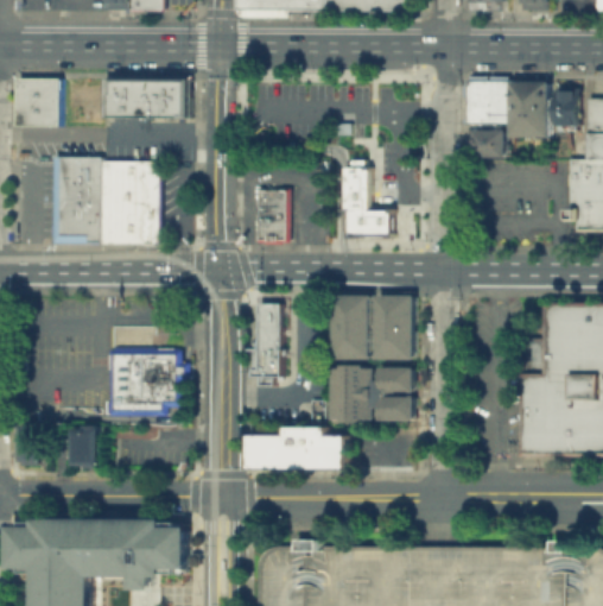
[(162,0),(162,10),(128,8),(128,0),(162,0)]
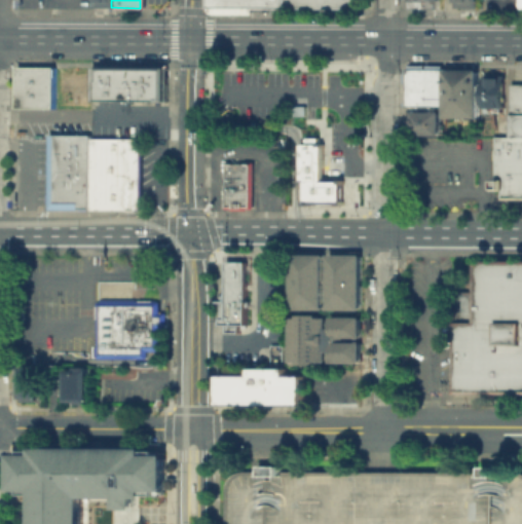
[(208,13),(206,12),(203,10),(201,6),(201,0),(249,0),(249,7),(246,7),(246,14),(208,13)]
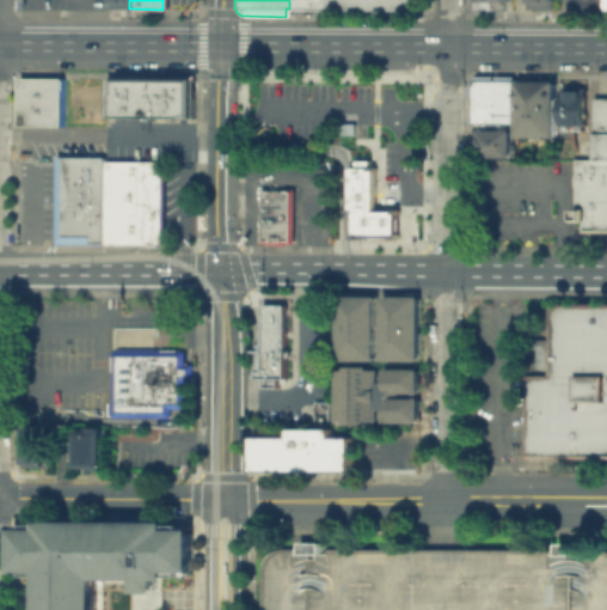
[(416,0),(416,10),(327,8),(327,0),(416,0)]
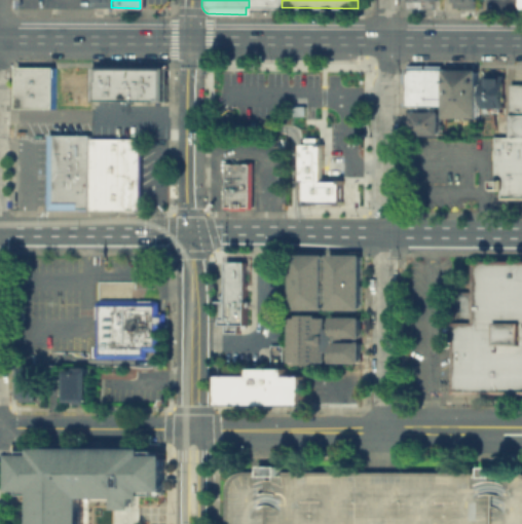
[(450,0),(450,8),(475,8),(475,0),(450,0)]
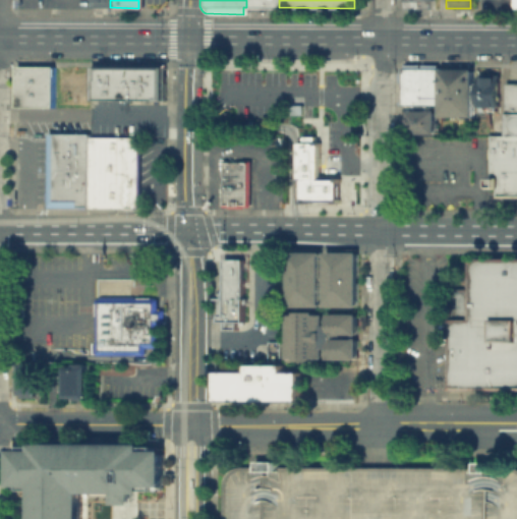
[(510,0),(510,9),(479,9),(479,0),(510,0)]
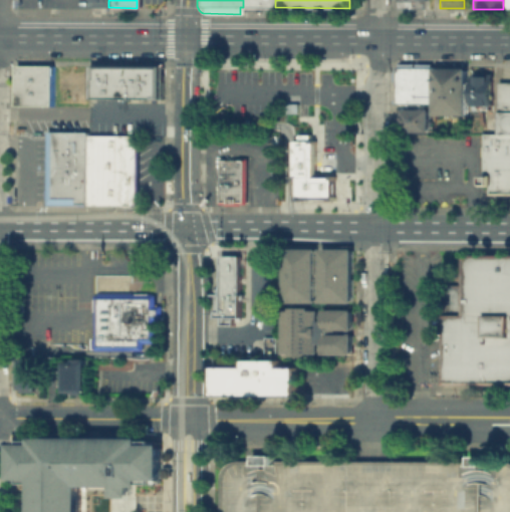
[(13,66),(50,66),(50,106),(13,106),(13,66)]
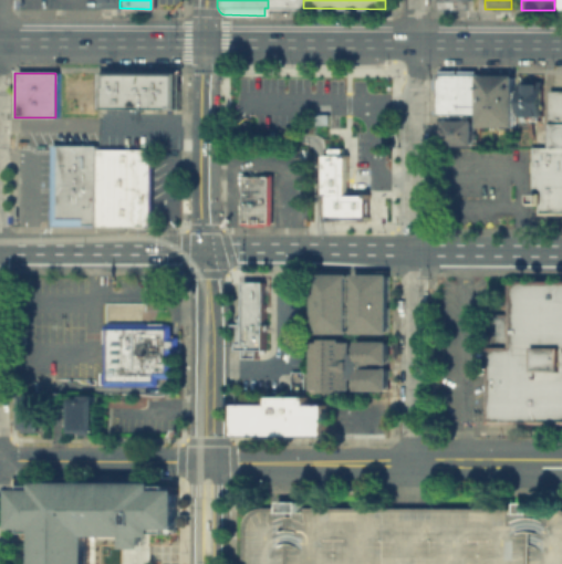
[(96,73),(176,73),(176,111),(134,111),(134,114),(126,114),(126,110),(95,110),(96,73)]
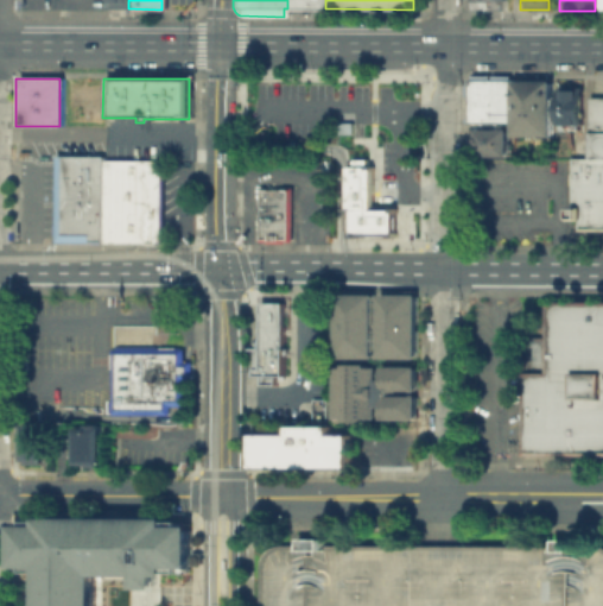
[(465,81),(508,81),(507,122),(465,122),(465,81)]
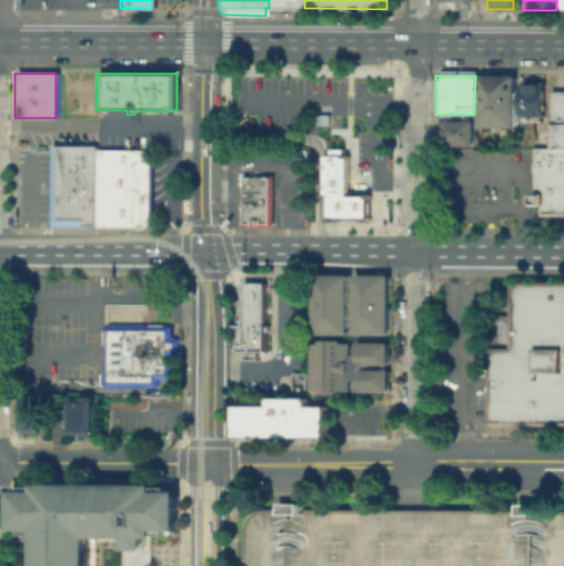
[(476,76),(512,76),(512,128),(476,128),(476,76)]
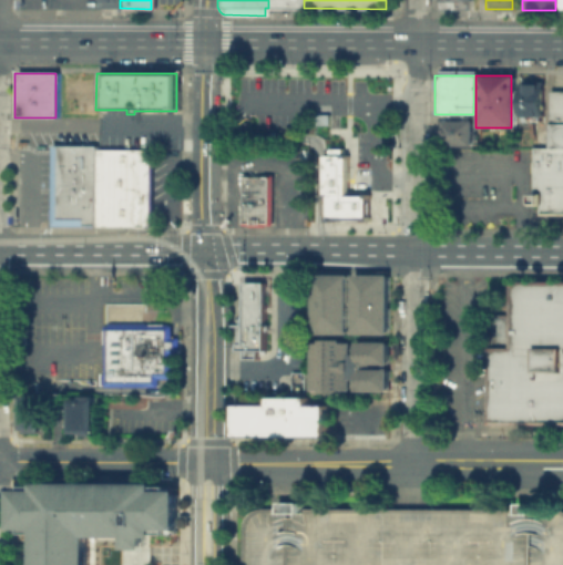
[(517,83),(540,83),(540,117),(538,117),(538,122),(529,122),(529,117),(523,117),(523,122),(519,122),(519,117),(517,117),(517,83)]
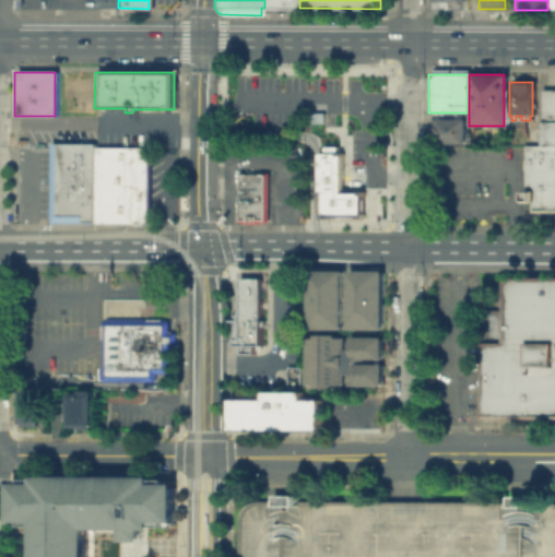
[(554,121),(540,121),(540,90),(554,90),(554,121)]
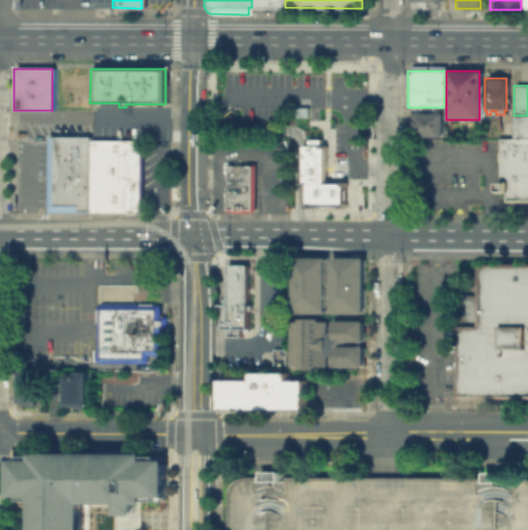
[(442,137),(408,137),(408,126),(414,126),(414,113),(442,114),(442,137)]
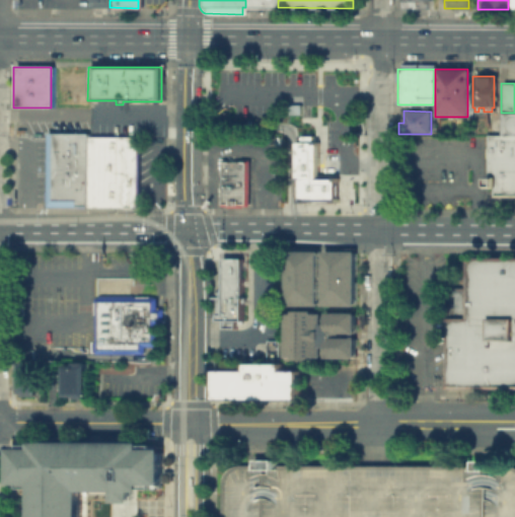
[(501,113),(514,113),(514,136),(501,136),(501,113)]
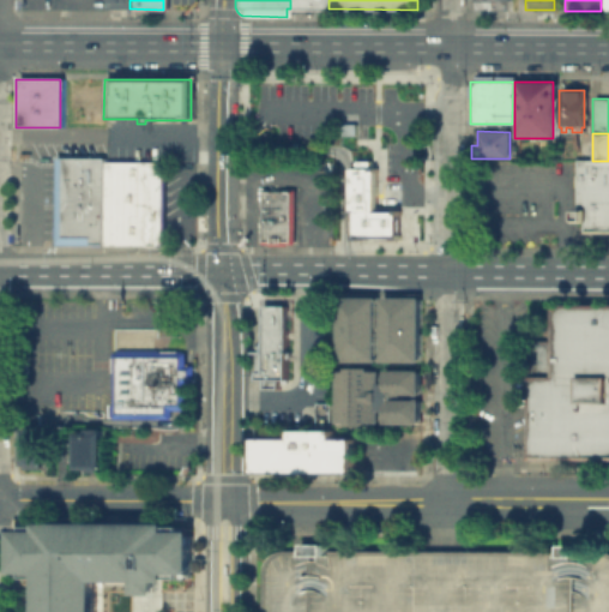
[(103,162),(102,245),(53,245),(53,159),(103,159),(103,162)]
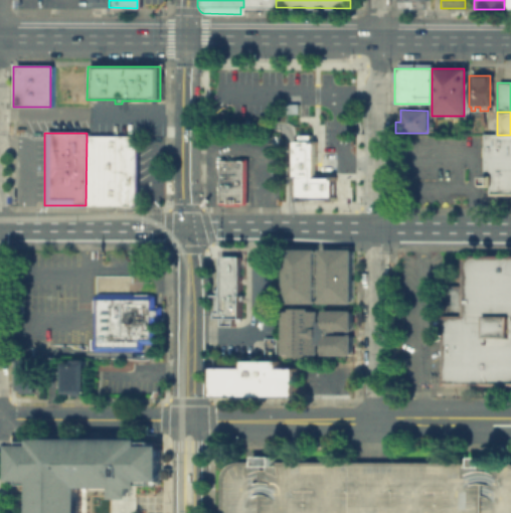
[(481,169),(510,169),(510,135),(497,135),(481,135),(481,169)]
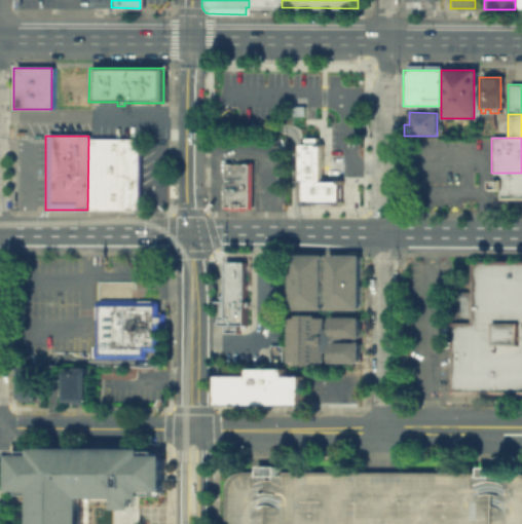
[(88,139),(137,139),(137,210),(87,210),(88,139)]
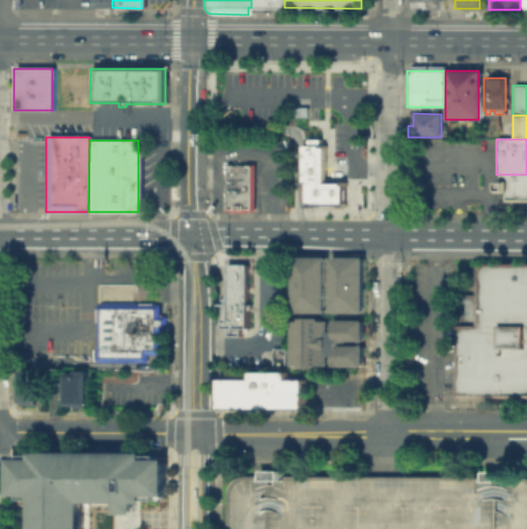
[(315,146),(321,146),(321,184),(341,184),(341,207),(302,207),(302,184),(299,184),(299,146),(303,146),(303,140),(315,140),(315,146)]
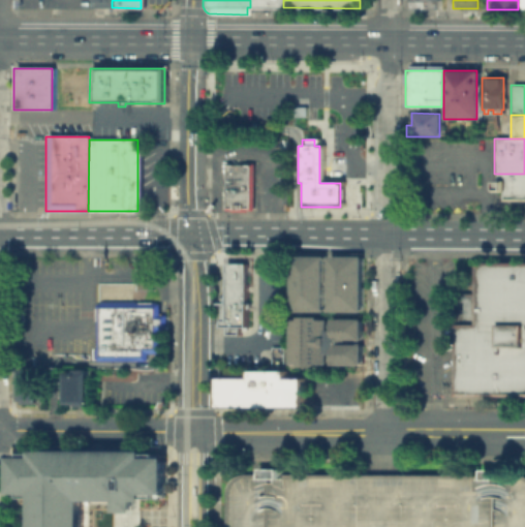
[(249,211),(221,211),(221,164),(249,164),(249,211)]
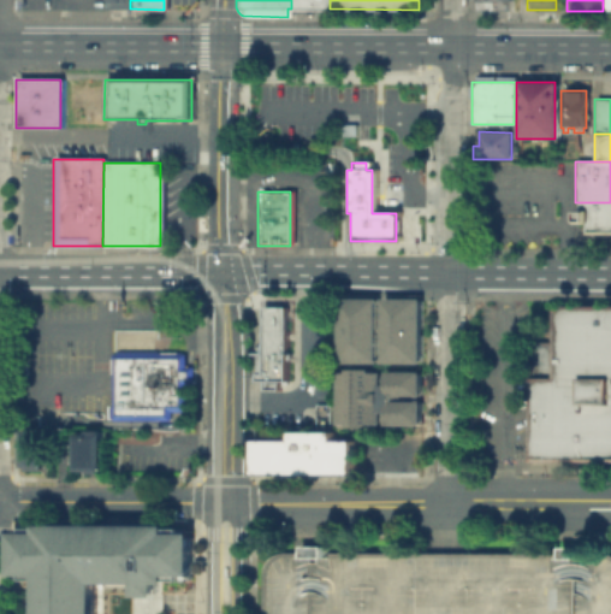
[(610,202),(575,202),(575,211),(573,211),(573,224),(581,224),(581,235),(610,235),(610,202)]
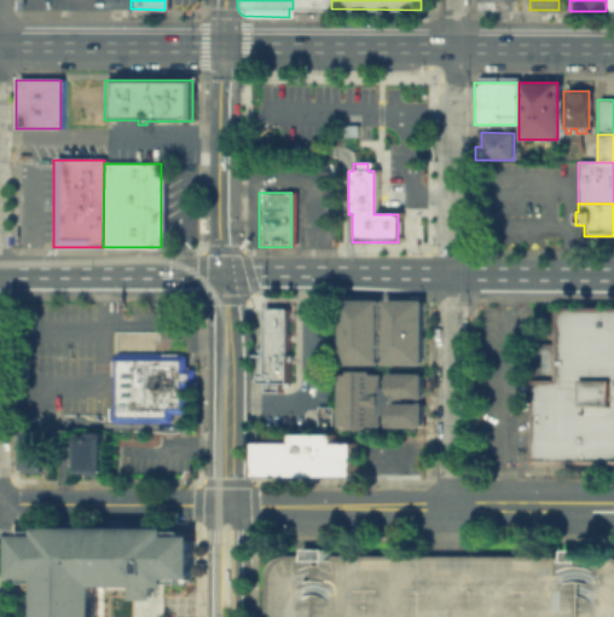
[(378,362),(378,365),(339,365),(339,300),(378,300),(378,305),(377,305),(377,362),(378,362)]
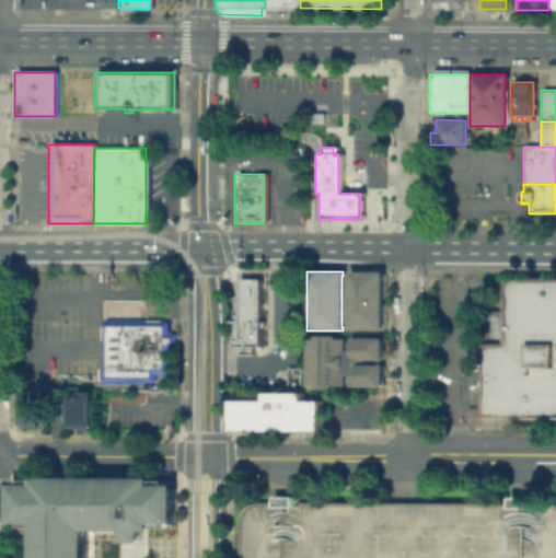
[(381,271),(381,332),(346,330),(346,327),(347,327),(347,275),(346,275),(346,271),(381,271)]
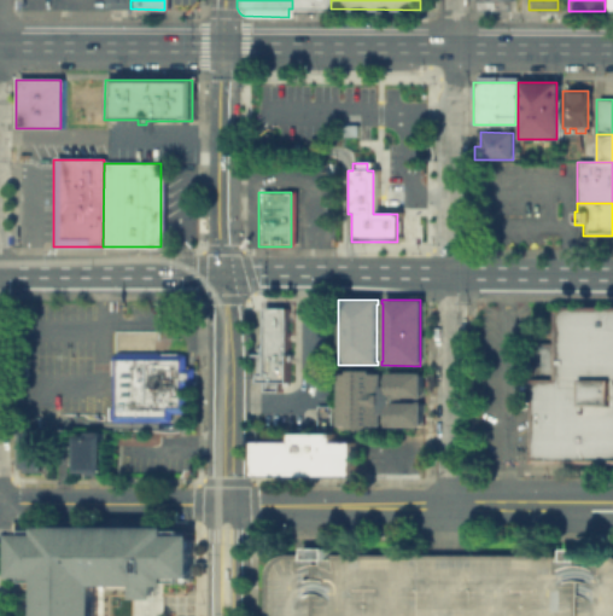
[(261,382),(255,382),(255,358),(251,358),(251,355),(255,355),(255,348),(261,349),(261,309),(284,309),(284,383),(275,383),(275,391),(261,391),(261,382)]
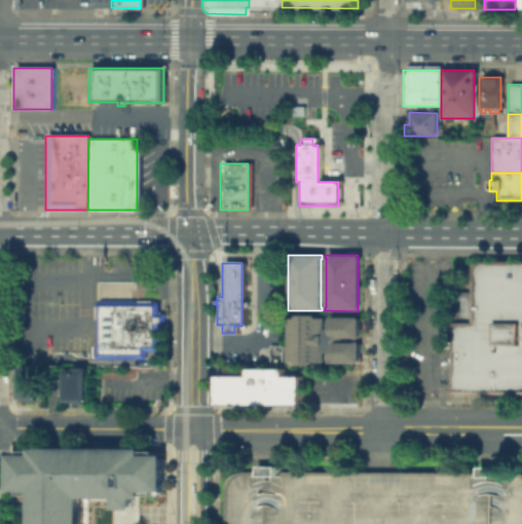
[(456,330),(479,330),(479,268),(521,268),(521,401),(456,401),(456,330)]
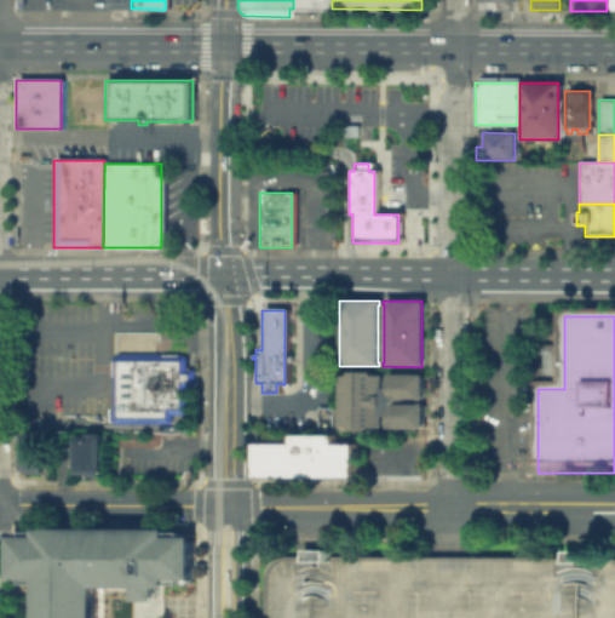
[(182,415),(168,415),(168,423),(107,422),(107,410),(110,410),(110,354),(183,354),(182,368),(187,370),(191,370),(190,388),(187,388),(183,388),(182,415)]
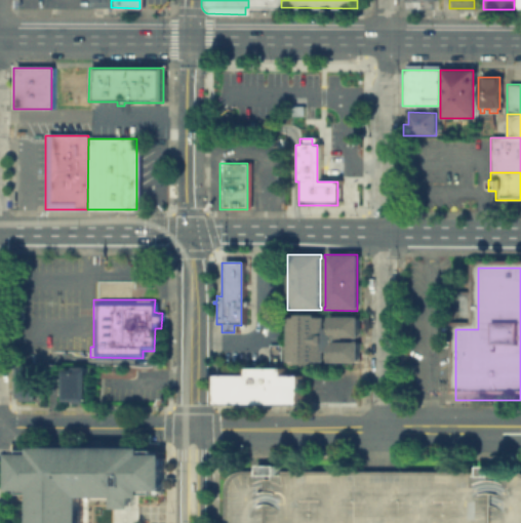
[(323,328),(327,328),(327,317),(357,317),(357,339),(354,339),(354,338),(333,338),(333,343),(353,343),(353,342),(357,342),(357,363),(327,363),(327,352),(323,352),(323,362),(315,362),(315,365),(295,365),(295,361),(286,361),(286,318),(295,318),(295,315),(315,315),(315,318),(323,318),(323,328)]
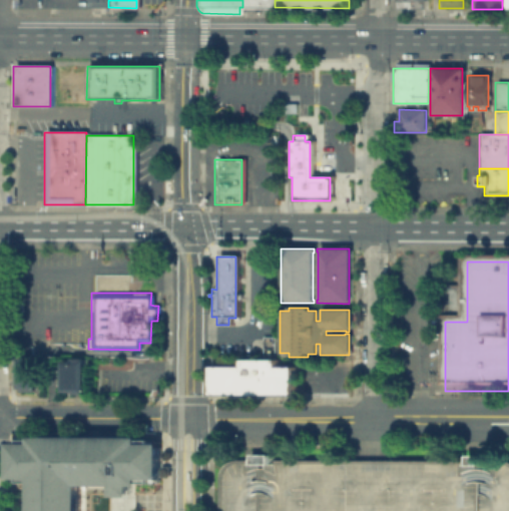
[(15,358),(34,358),(34,392),(15,392),(15,358)]
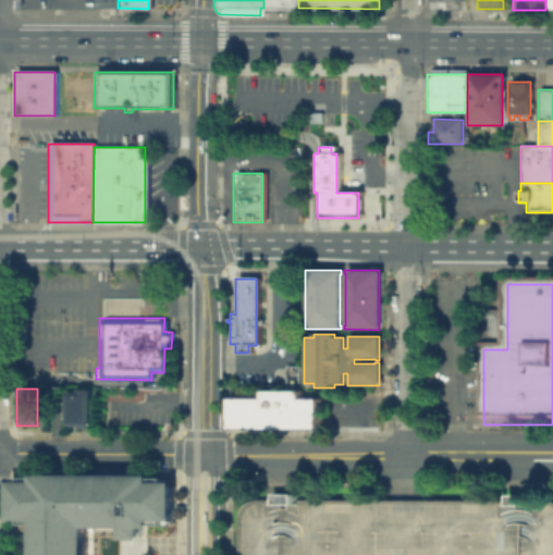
[(65,392),(77,393),(77,389),(91,389),(90,424),(85,424),(85,430),(72,430),(72,426),(65,424),(65,392)]
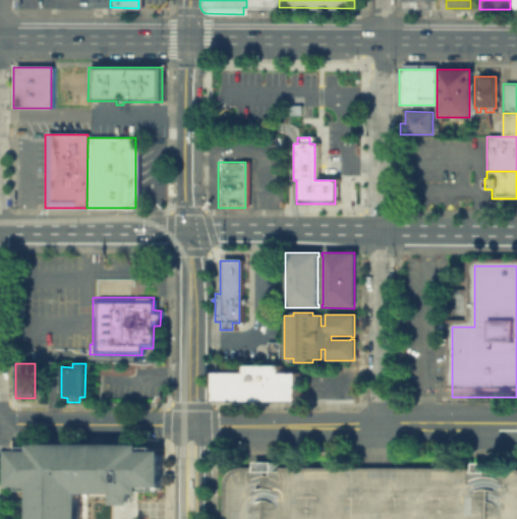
[(280,365),(280,372),(297,372),(297,402),(213,402),(213,372),(244,372),(244,365),(280,365)]
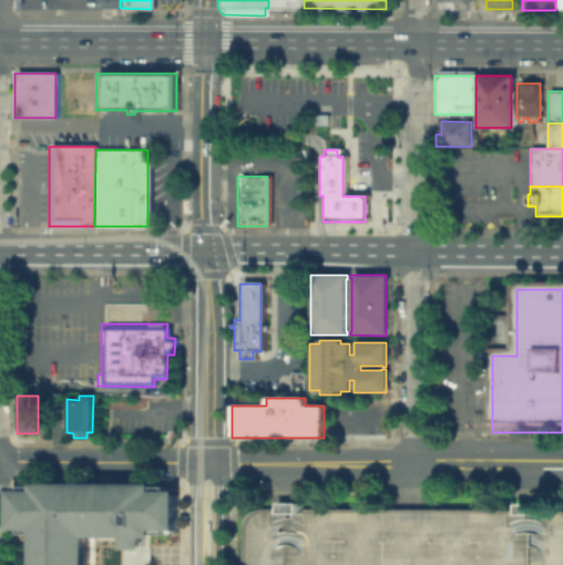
[(9,488),(30,488),(30,481),(175,481),(175,532),(85,532),(85,564),(32,564),(32,528),(9,528),(9,488)]
